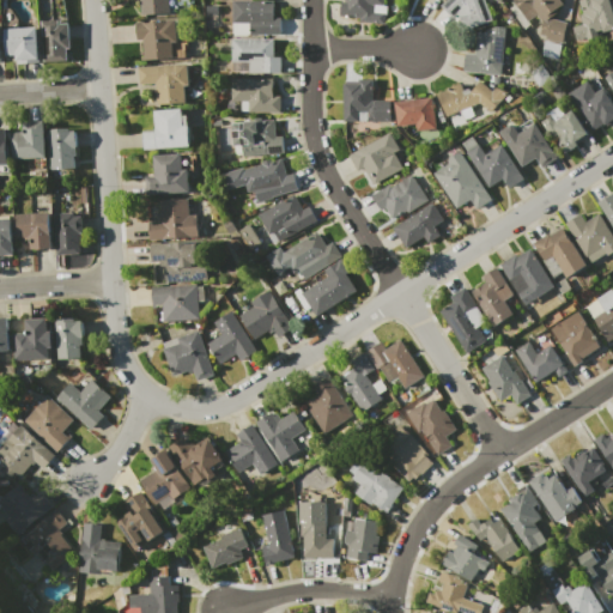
[(192,0),(193,5),(177,5),(177,13),(140,16),(139,0),(192,0)]
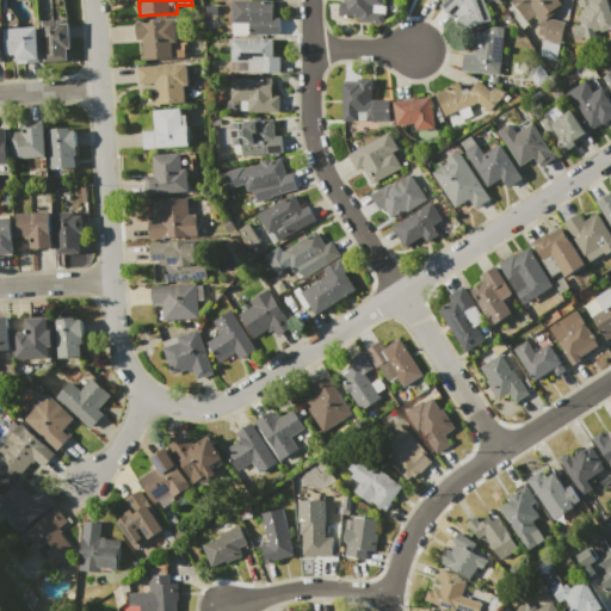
[(230,0),(273,1),(272,36),(232,35),(232,23),(230,23),(230,0)]
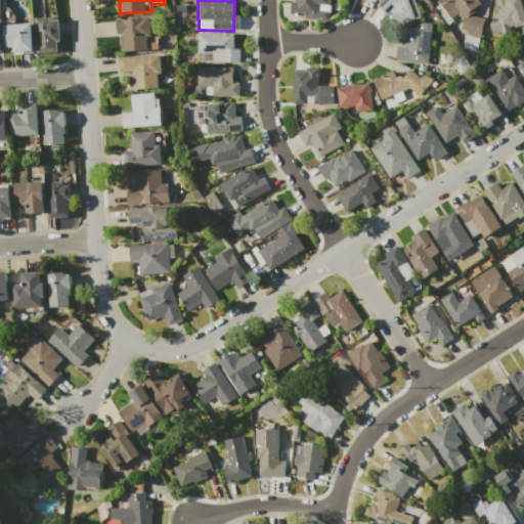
[(298,0),(329,0),(329,3),(331,3),(329,19),(308,17),(308,15),(291,13),(293,1),(298,2),(298,0)]
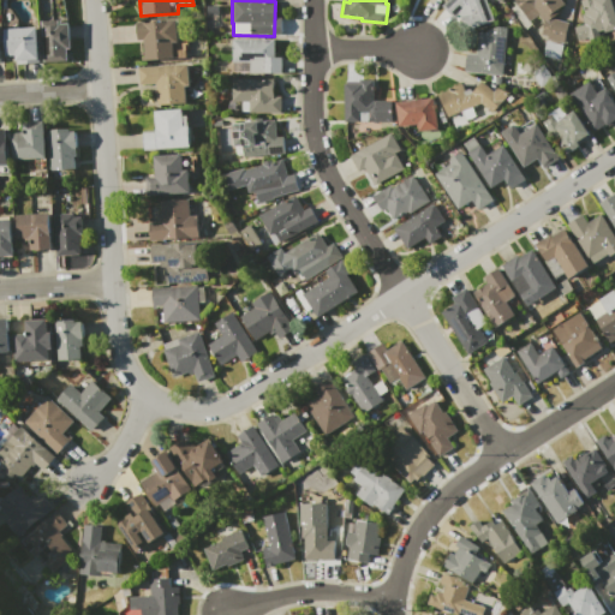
[(485,0),(494,21),(478,27),(477,25),(469,28),(467,21),(461,16),(457,19),(443,6),(448,0),(485,0)]
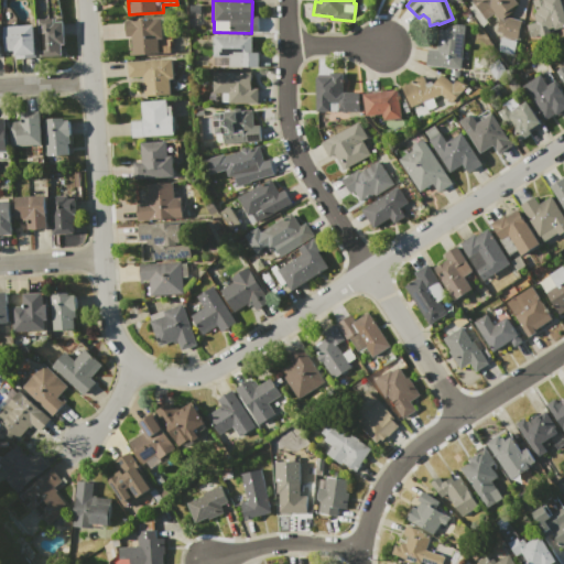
[(514,0),(518,4),(510,10),(511,12),(507,15),(508,18),(521,21),(513,56),(497,53),(501,34),(496,33),(498,22),(492,14),(486,20),(487,22),(481,26),(468,7),(472,4),(468,0),(514,0)]
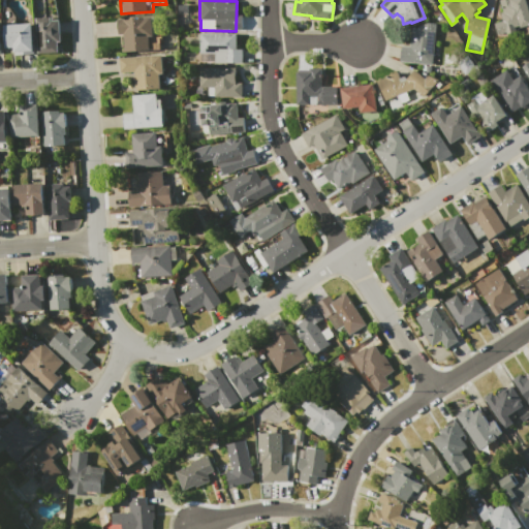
[(525,0),(528,12),(528,26),(520,29),(518,23),(506,26),(499,0),(525,0)]
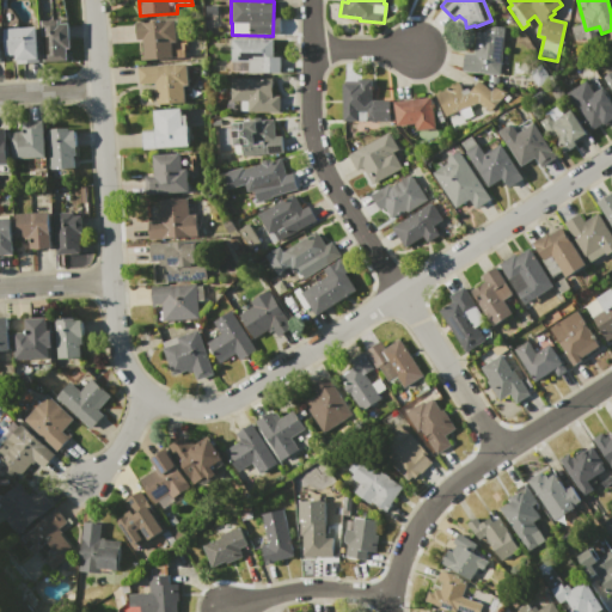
[(41,20),(61,19),(61,23),(68,23),(71,48),(66,48),(67,61),(44,63),(41,20)]
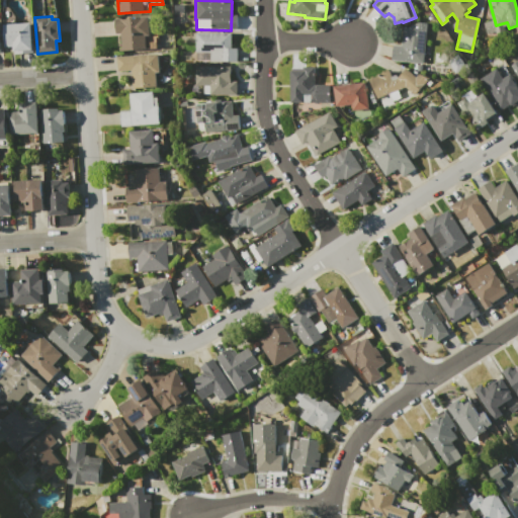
[(114,19),(148,17),(150,50),(117,52),(117,48),(120,48),(120,34),(115,34),(114,19)]
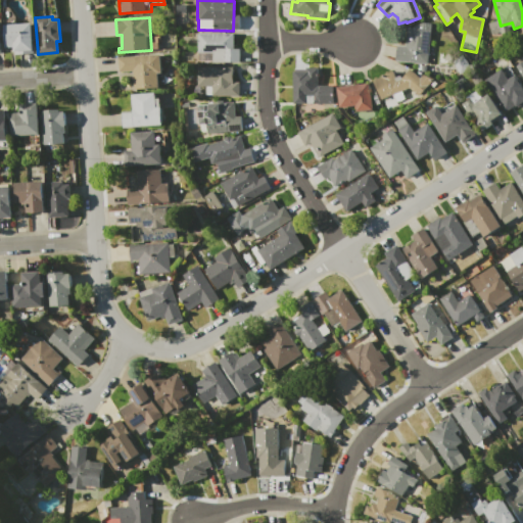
[(3,25),(32,22),(34,52),(13,54),(12,47),(4,47),(3,25)]
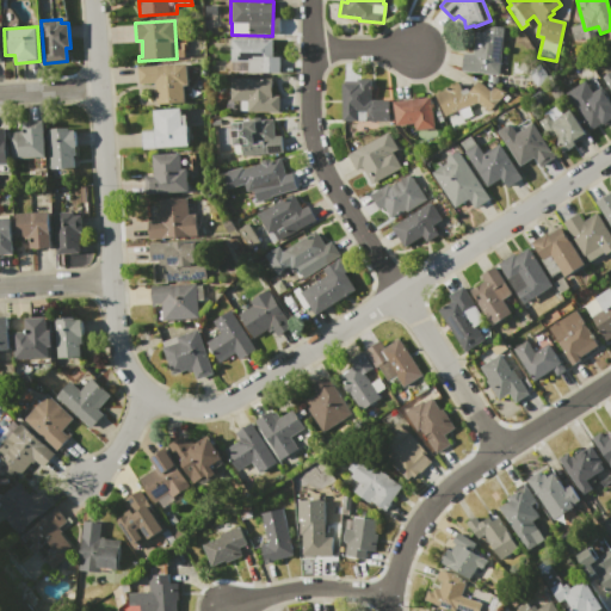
[(499,75),(462,72),(463,53),(474,54),(476,31),(485,32),(485,29),(495,26),(504,26),(499,75)]
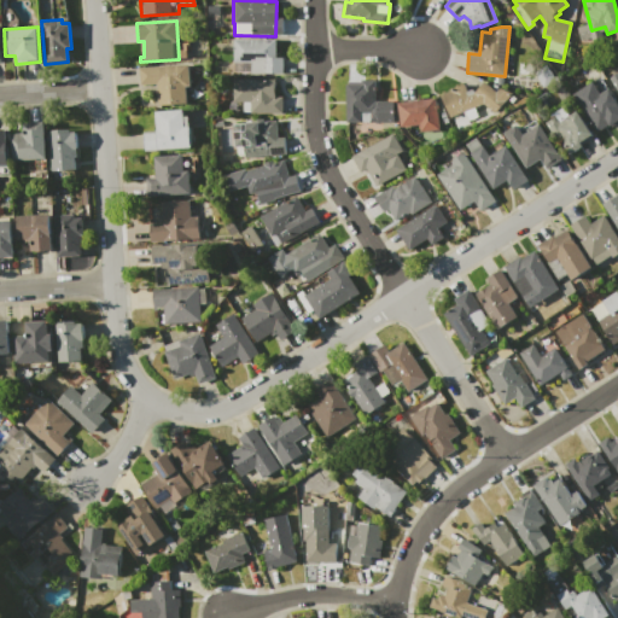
[(233,39),(277,40),(275,57),(284,57),(284,74),(233,73),(233,39)]
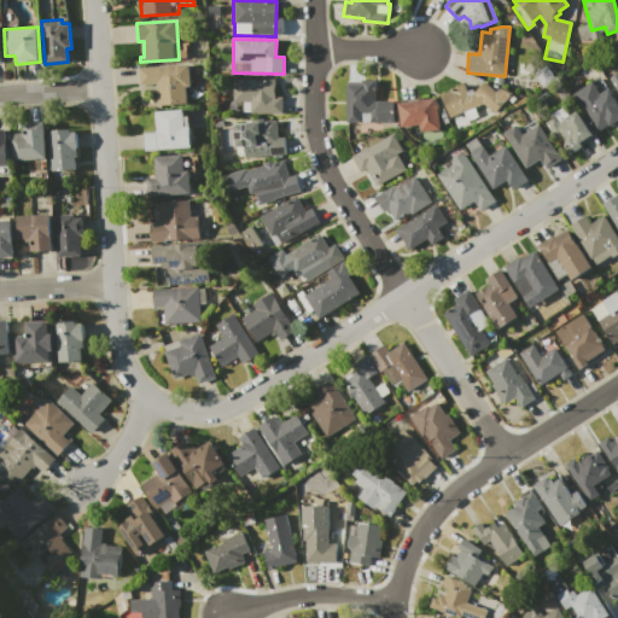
[(139,66),(188,64),(190,87),(185,87),(186,104),(158,105),(157,85),(140,86),(139,66)]
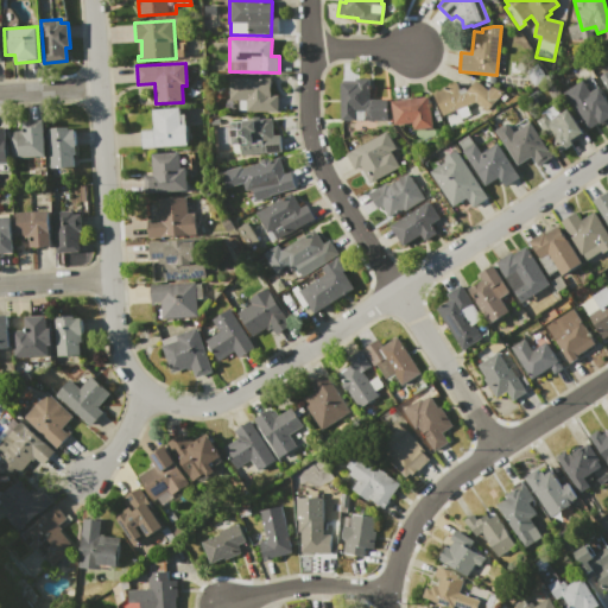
[(229,76),(271,77),(271,94),(278,94),(278,112),(239,111),(239,100),(229,100),(229,76)]
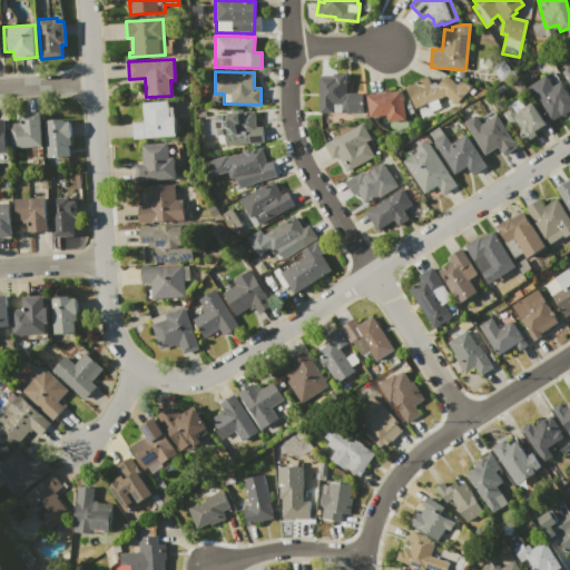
[(320,77),(333,78),(333,74),(347,74),(347,92),(364,94),(363,112),(318,111),(320,77)]
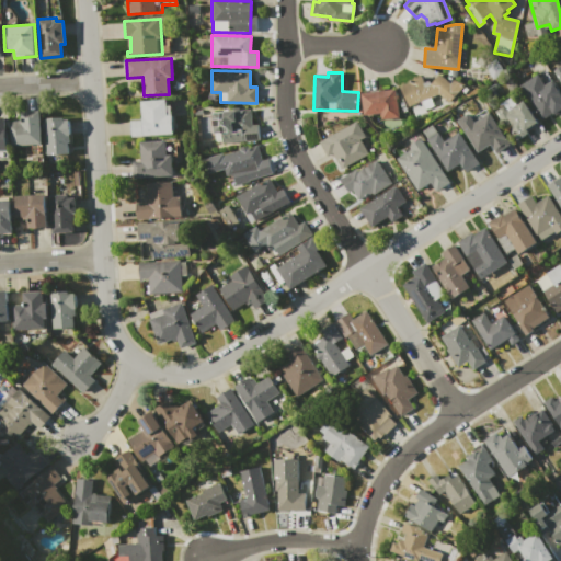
[(518,86),(538,72),(547,87),(553,82),(560,93),(560,110),(553,115),(552,114),(541,121),(518,86)]
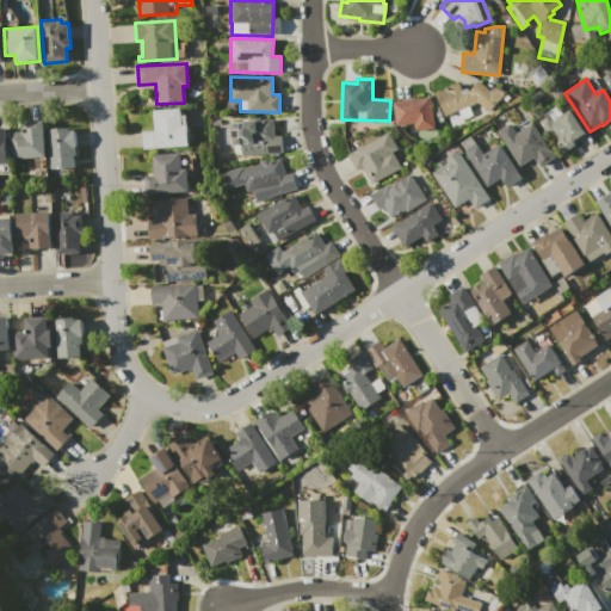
[(436,93),(449,87),(448,87),(458,82),(462,90),(467,87),(468,90),(470,90),(479,80),(489,91),(493,86),(499,90),(504,88),(507,92),(498,103),(499,104),(491,113),(477,102),(445,116),(436,93)]
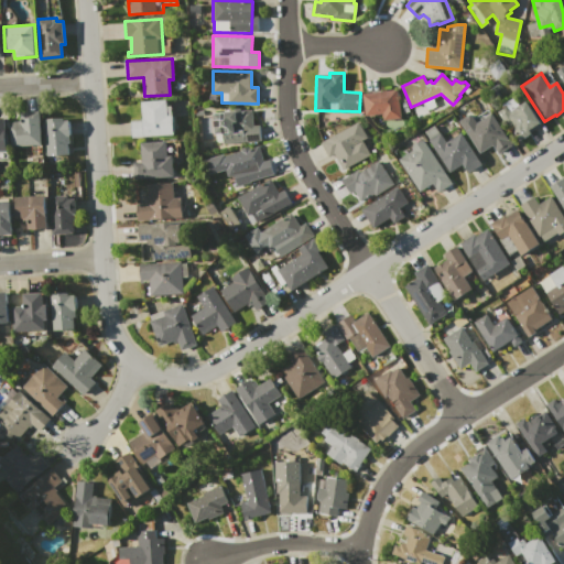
[(362,94),(399,89),(402,118),(382,120),(381,114),(366,116),(362,94)]
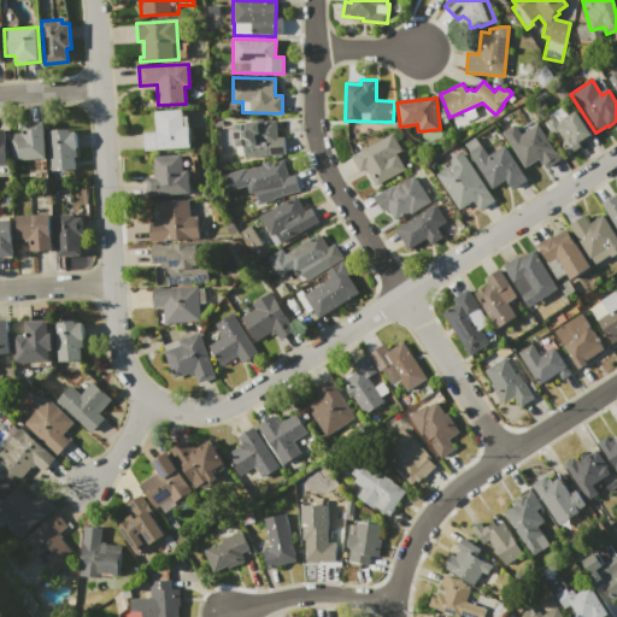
[(576,110),(593,135),(580,144),(581,145),(568,154),(559,144),(562,142),(557,136),(554,139),(545,123),(552,118),(550,115),(564,105),(570,115),(576,110)]
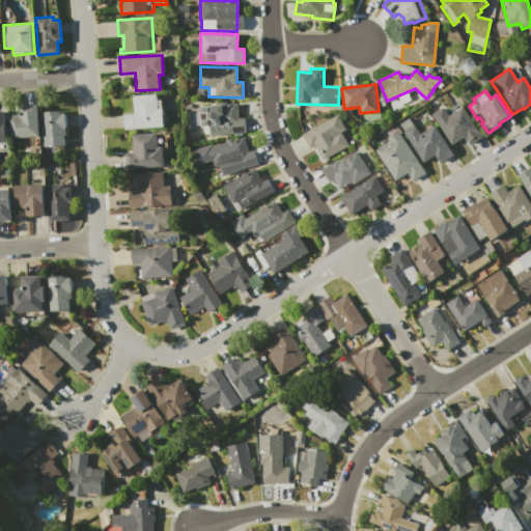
[(134,95),(158,94),(158,99),(162,99),(164,128),(124,130),(123,114),(135,114),(134,95)]
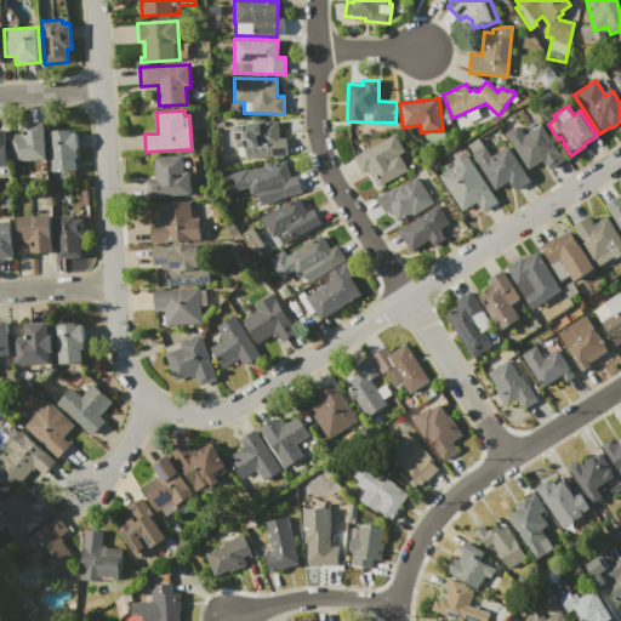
[(507,132),(519,125),(522,129),(539,119),(565,160),(548,170),(542,160),(530,169),(507,132)]
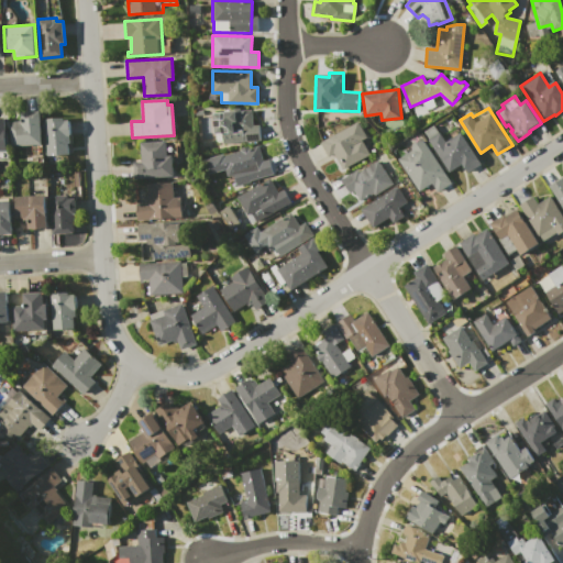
[(213,112),(252,109),(253,125),(260,124),(261,141),(217,144),(216,133),(214,133),(213,112)]
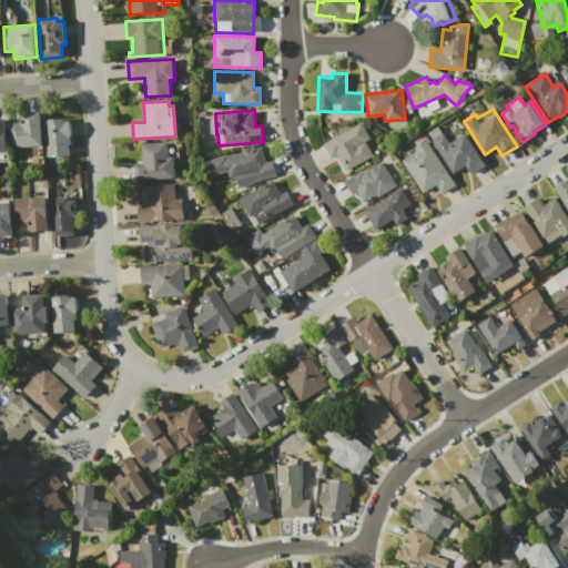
[(20,112),(41,111),(43,145),(10,148),(8,125),(11,125),(10,122),(20,122),(20,112)]
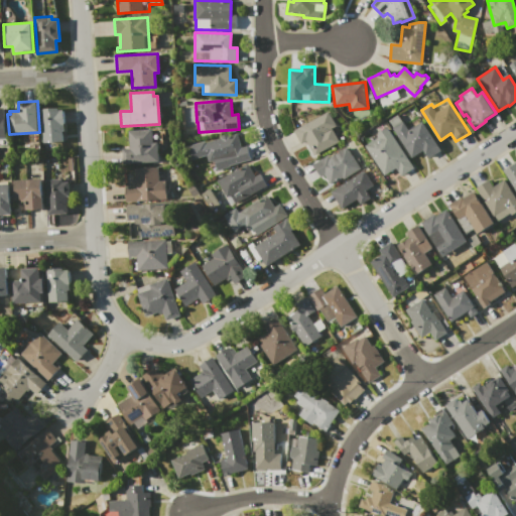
[(39,109),(57,108),(57,110),(63,110),(65,131),(61,131),(62,142),(42,144),(39,109)]
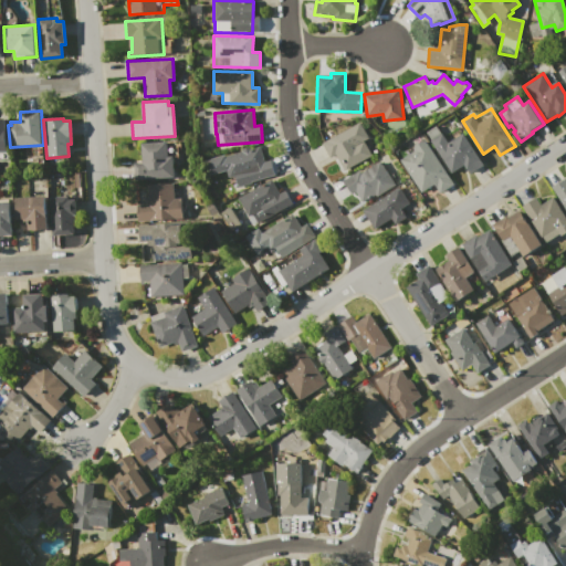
[(322,143),(362,122),(369,137),(364,140),(373,156),(345,171),(336,155),(329,158),(322,143)]
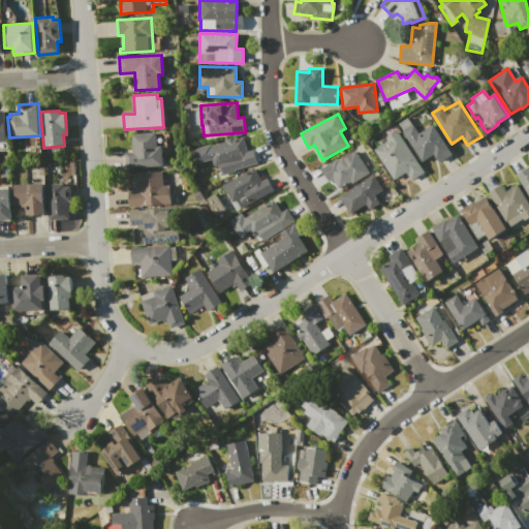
[(403,131),(415,123),(421,132),(433,124),(454,154),(439,163),(434,154),(423,161),(403,131)]
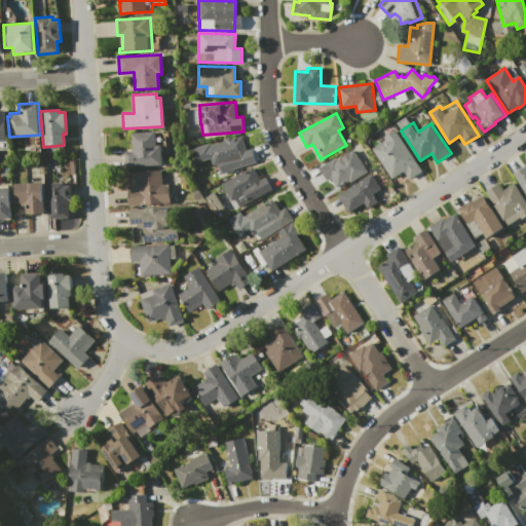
[(396,129),(423,171),(409,180),(404,171),(392,179),(372,149),(386,140),(384,138),(386,137),(385,136),(396,129)]
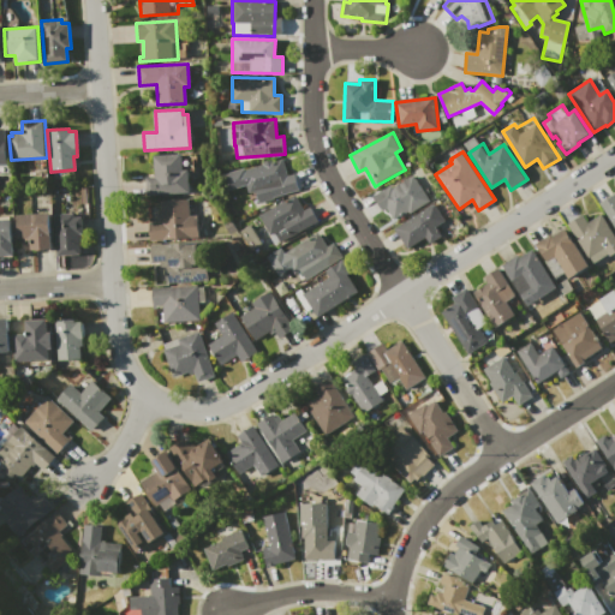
[(153,155),(181,154),(183,169),(189,169),(190,193),(147,196),(145,177),(154,177),(153,155)]
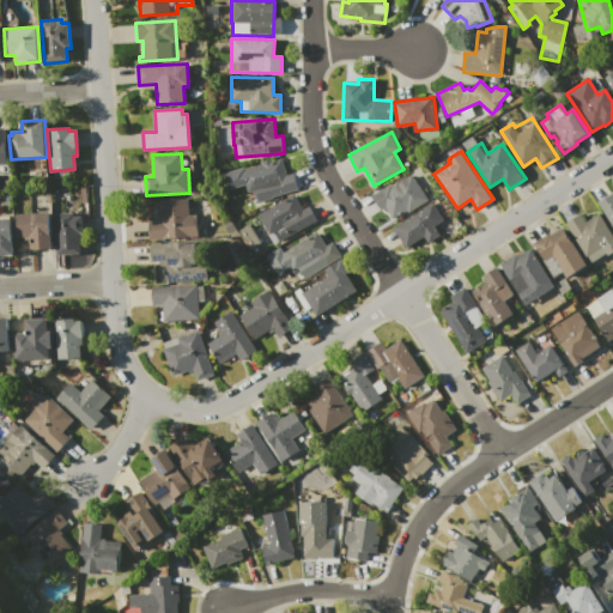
[(220,174),(244,168),(244,169),(262,164),(261,162),(269,159),(271,162),(281,158),(286,175),(293,173),(298,189),(273,196),(273,198),(253,204),(249,192),(248,192),(246,184),(224,190),(220,174)]
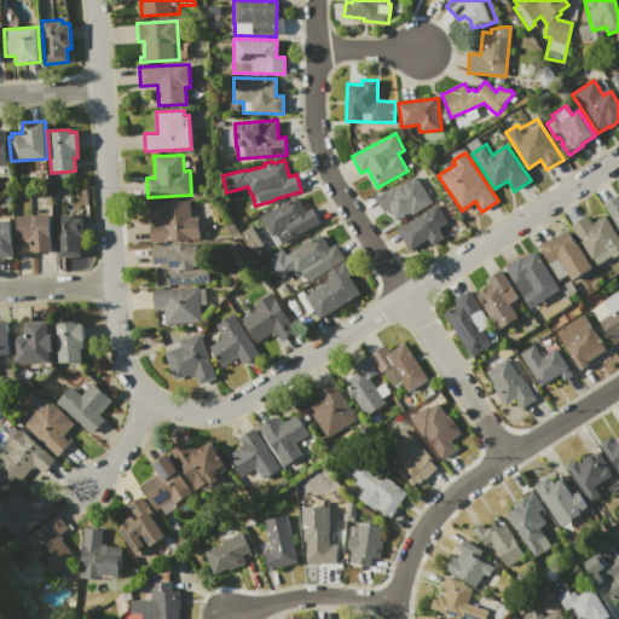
[(415,177),(431,201),(398,223),(389,209),(386,213),(376,197),(393,185),(395,189),(415,177)]
